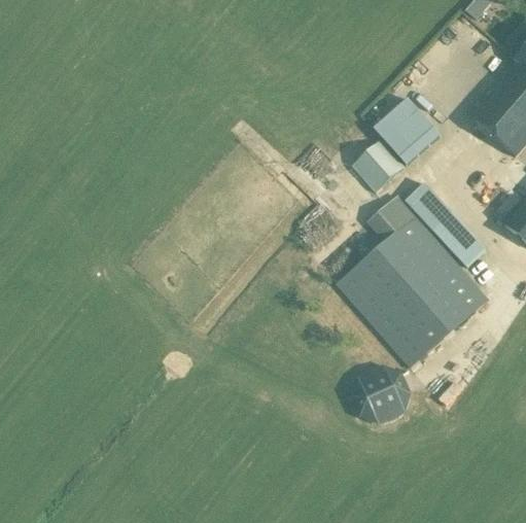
[(525,43),(513,59),(516,61),(468,116),(514,154),(525,139),(525,43)]
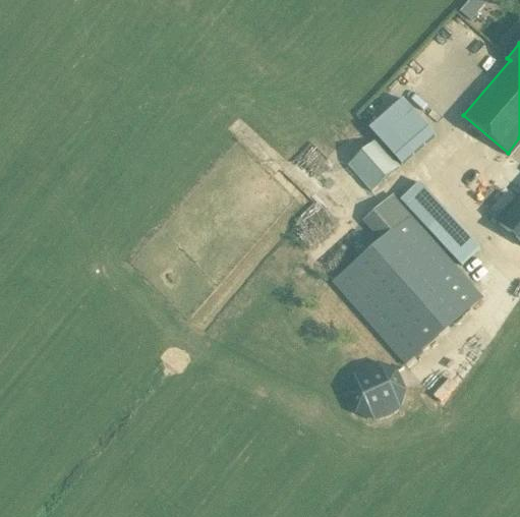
[(401,161),(435,131),(403,96),(369,125),(401,161)]
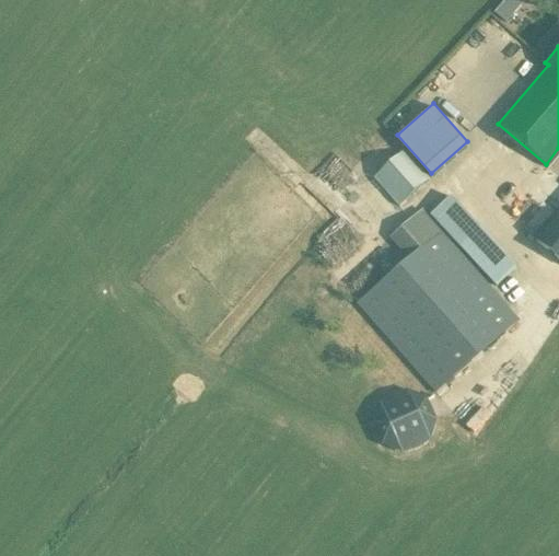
[(397,204),(430,175),(405,148),(373,175),(397,204)]
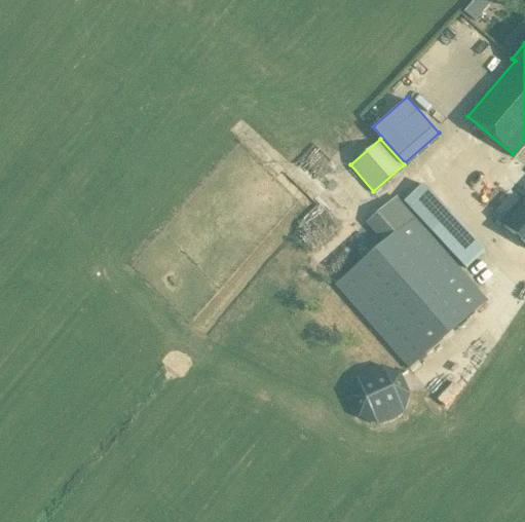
[(451,212),(425,183),(405,201),(430,229),(432,229),(464,265),(484,248),(451,212)]
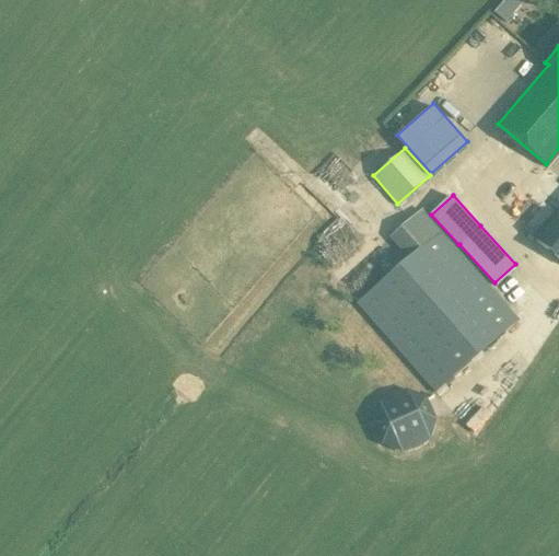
[(558,259),(558,209),(554,216),(542,205),(522,228),(558,259)]
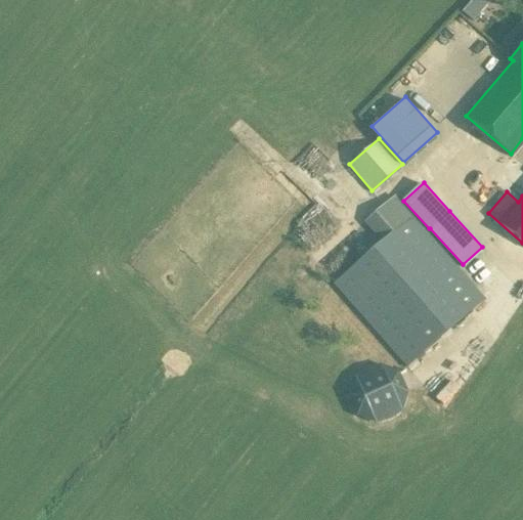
[(384,202),(363,220),(380,242),(334,282),(406,364),(484,296),(394,192),(384,202)]
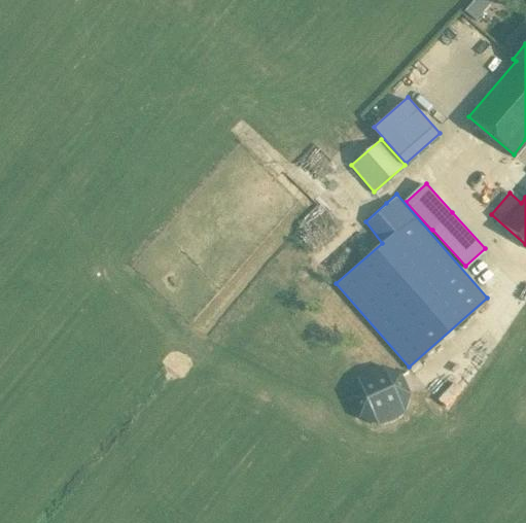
[(372,364),(353,379),(351,402),(365,420),(389,423),(408,409),(410,385),(395,367),(372,364)]
